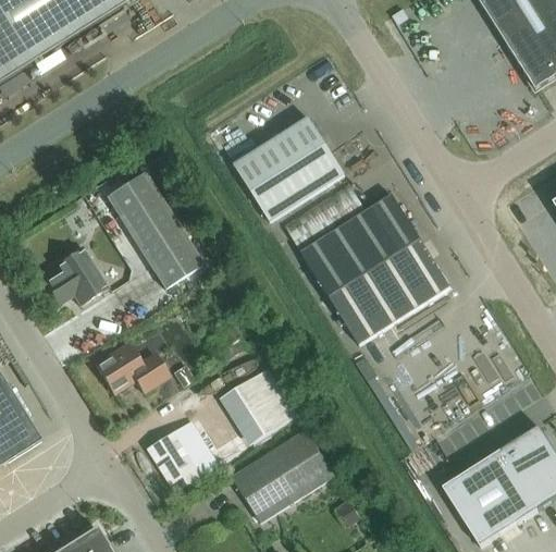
[(0,80),(126,0),(0,0),(0,80)]
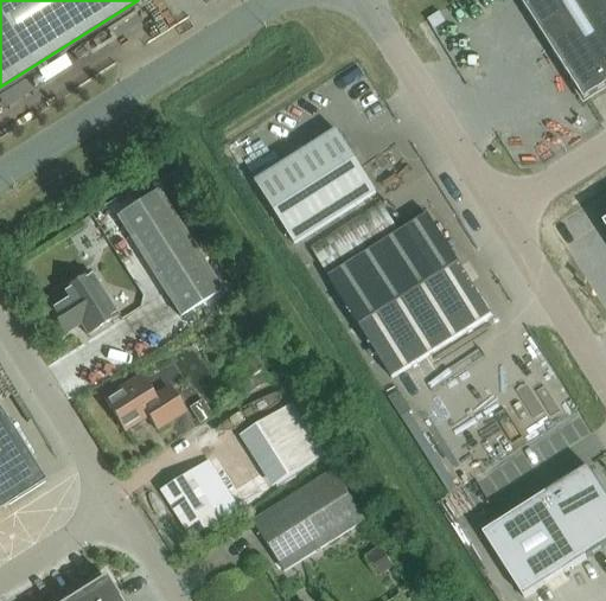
[(520,0),(572,80),(569,81),(572,84),(573,83),(582,97),(605,82),(605,0),(520,0)]
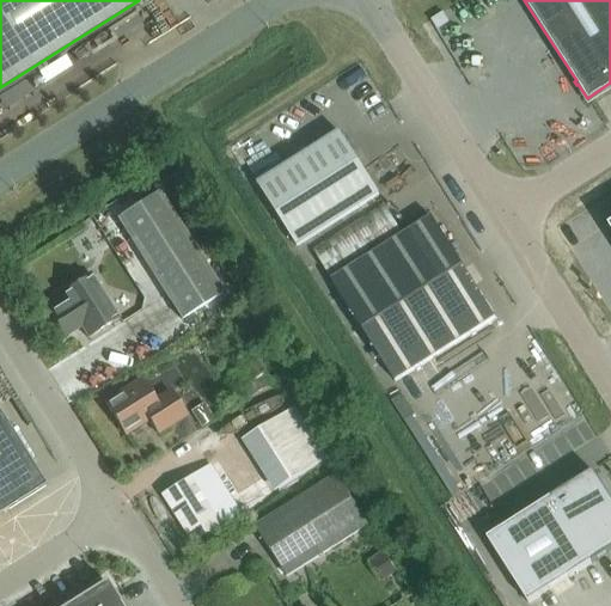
[(295,243),(378,190),(338,128),(256,181),(295,243)]
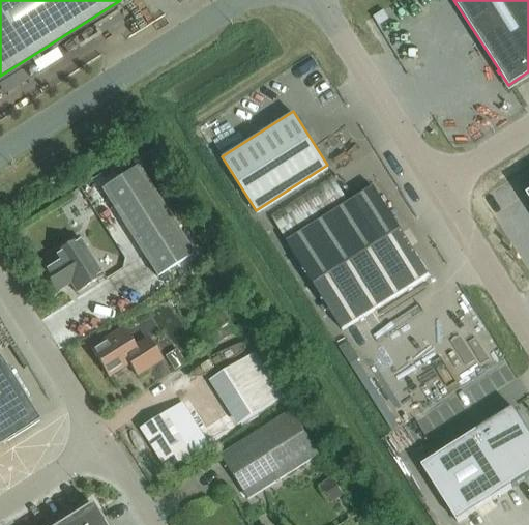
[(136,163),(99,185),(155,273),(192,251),(136,163)]
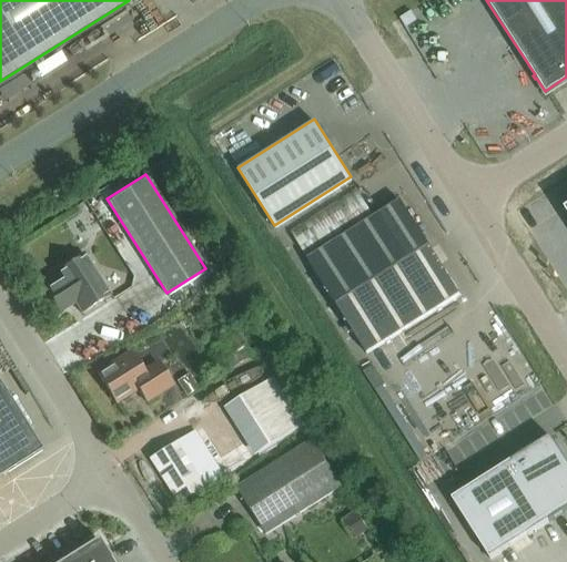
[(365,349),(458,290),(400,197),(306,256),(365,349)]
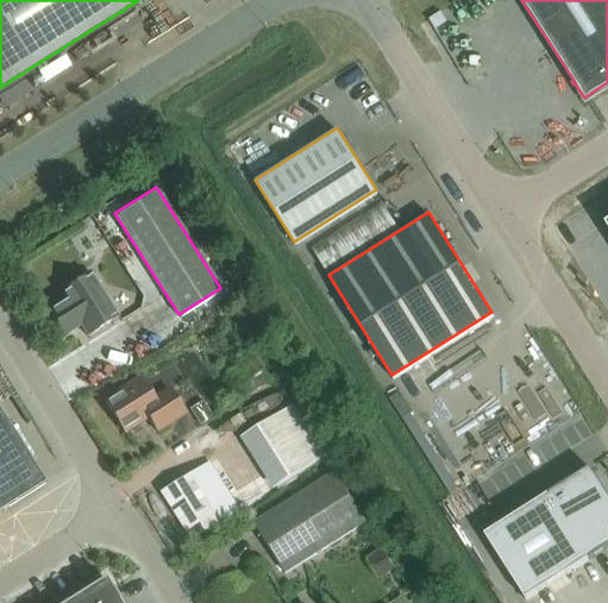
[(63,296),(45,307),(61,332),(79,321),(86,332),(117,313),(89,269),(58,288),(63,296)]
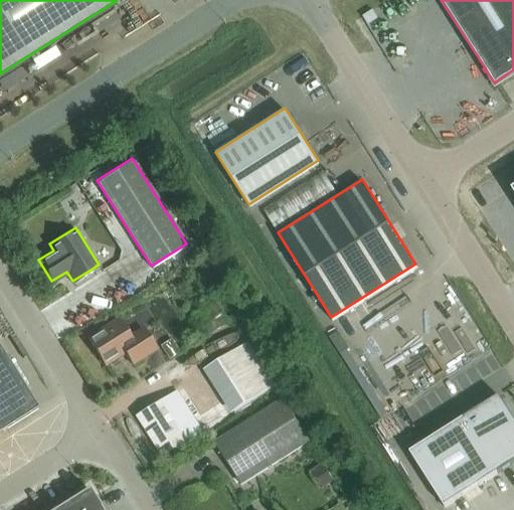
[(208,324),(225,312),(212,292),(195,303),(208,324)]
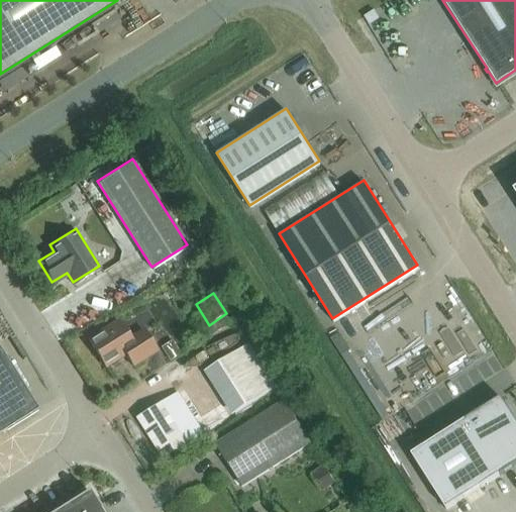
[(118,318),(87,337),(103,364),(123,350),(131,363),(156,347),(142,327),(128,335),(118,318)]
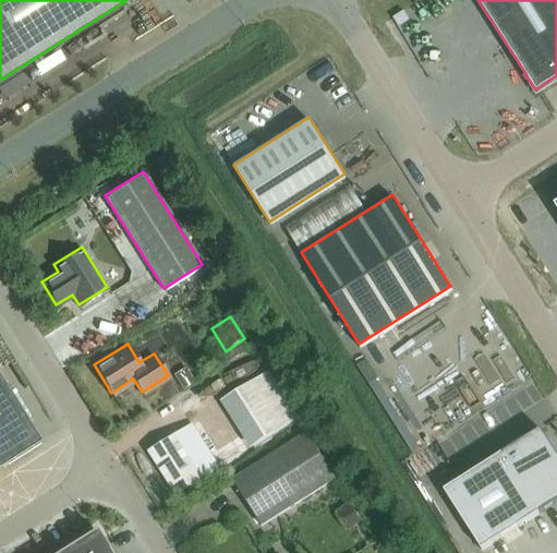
[(182,358),(170,364),(177,379),(190,373),(182,358)]
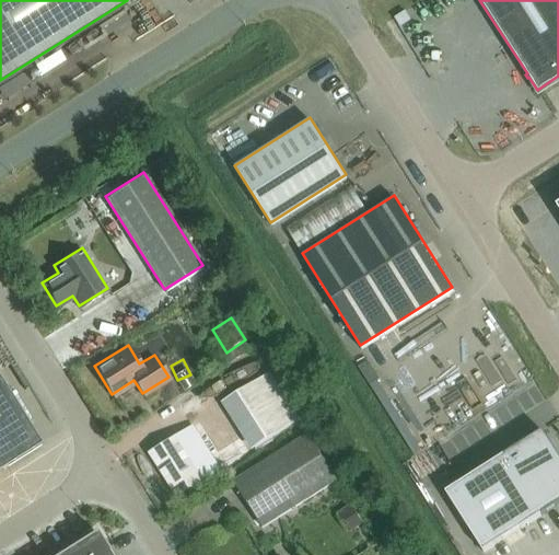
[(299,416),(268,368),(220,399),(249,447),(299,416)]
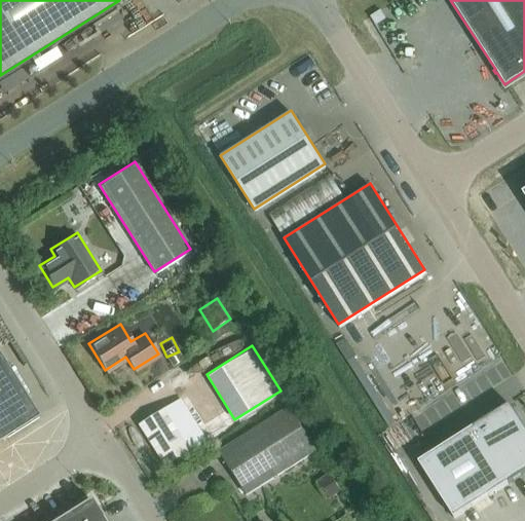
[(0,437),(37,414),(0,356),(0,437)]
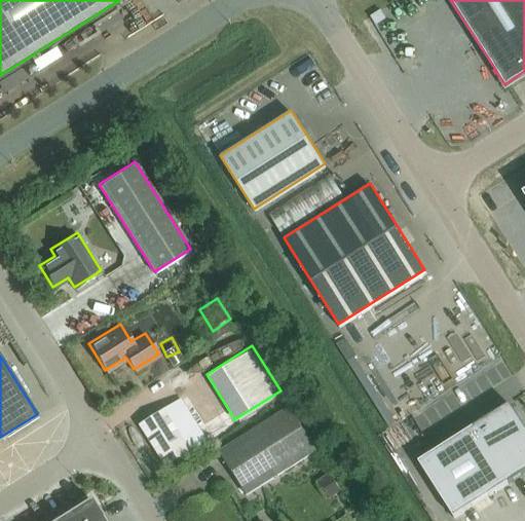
[(383,416),(407,407),(402,394),(378,403),(383,416)]
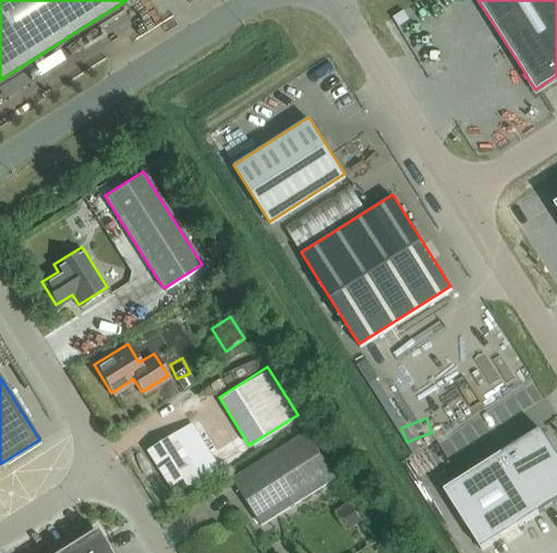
[(556,454),(540,425),(443,487),(480,547),(556,496),(556,454)]
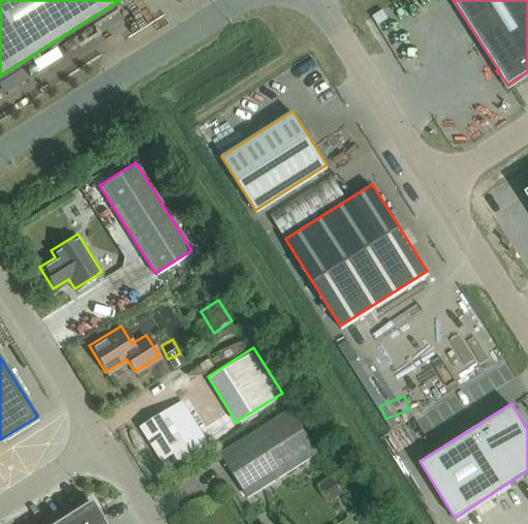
[(289,407),(219,452),(246,495),(316,450),(289,407)]
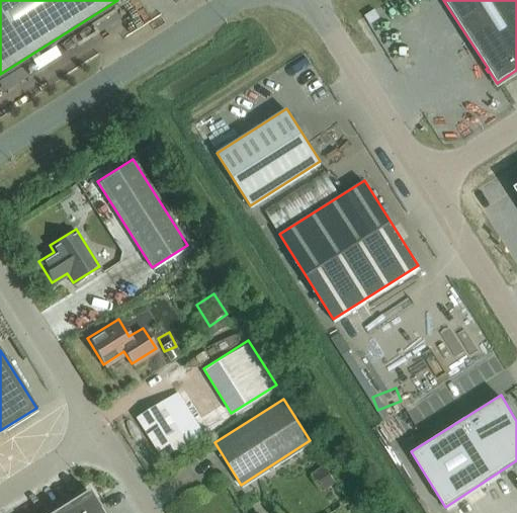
[(162,456),(163,456),(186,441),(160,400),(136,415),(162,456)]
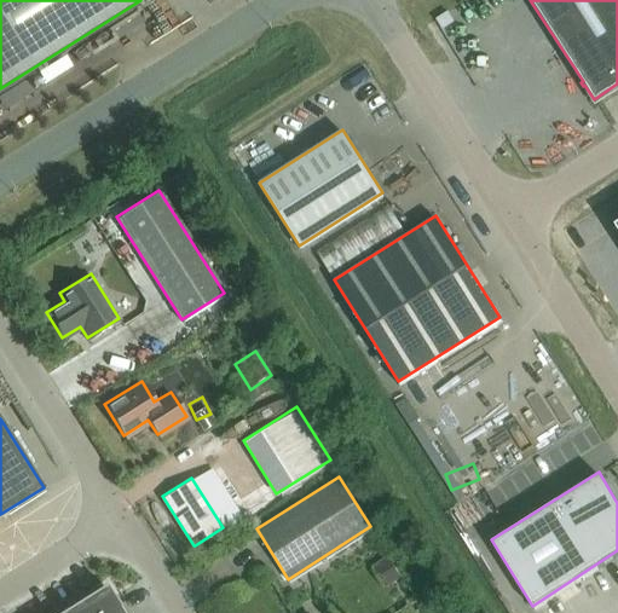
[(121,612),(110,594),(104,585),(58,612),(121,612)]
